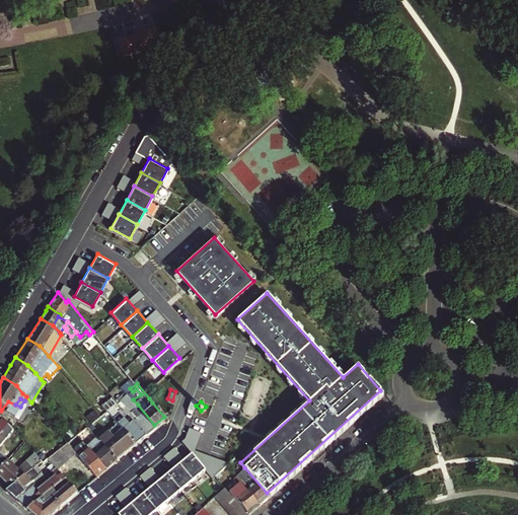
[(145,433),(154,425),(138,405),(133,409),(137,414),(132,417),(145,433)]
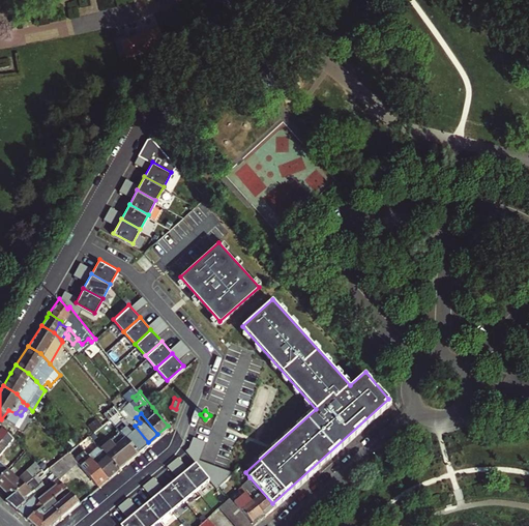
[(138,450),(148,442),(135,426),(129,430),(125,425),(120,429),(138,450)]
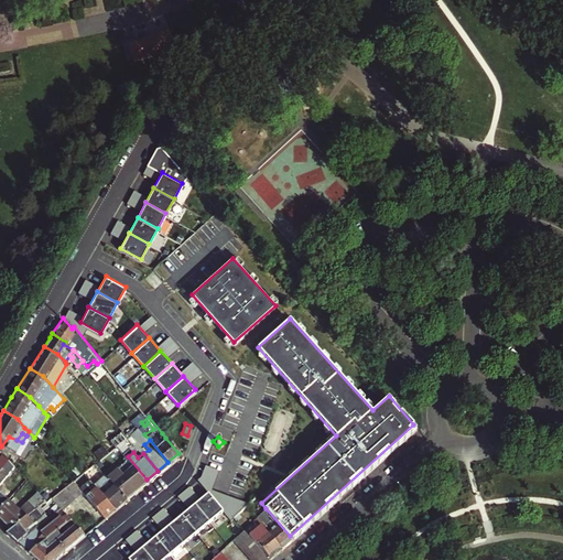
[(134,490),(147,480),(128,456),(127,455),(115,464),(134,490)]
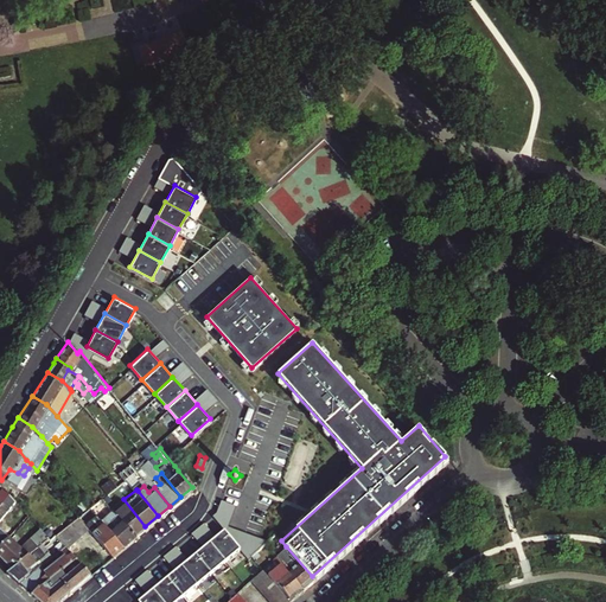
[(0,542),(11,530),(4,524),(1,526),(0,525),(0,517),(11,503),(2,495),(0,499),(0,542)]
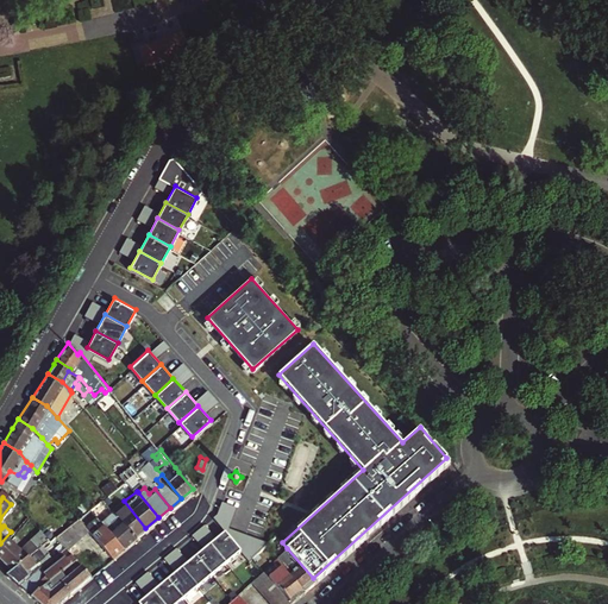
[(135,536),(145,528),(124,501),(121,497),(110,505),(135,536)]
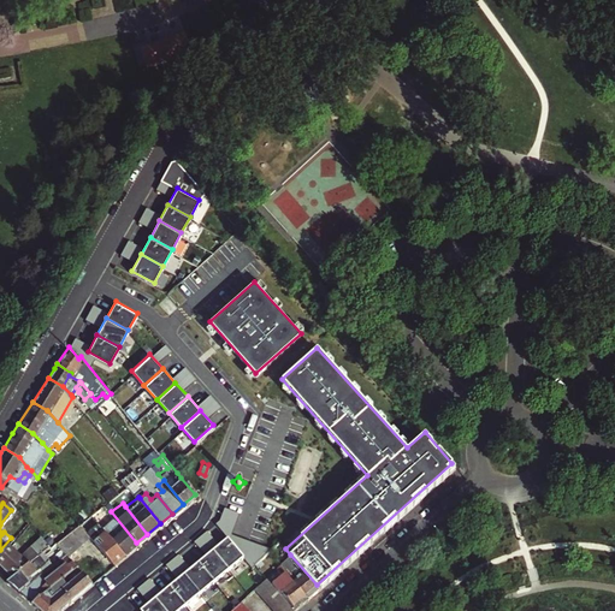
[(219,523),(234,527),(240,508),(226,503),(219,523)]
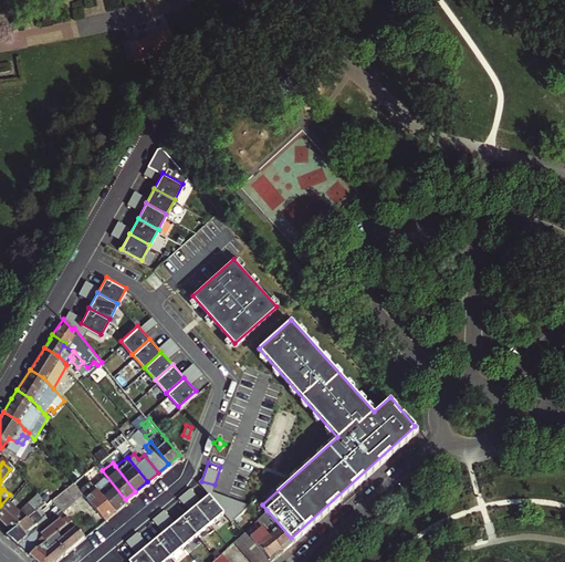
[(115,508),(125,499),(102,470),(91,478),(115,508)]
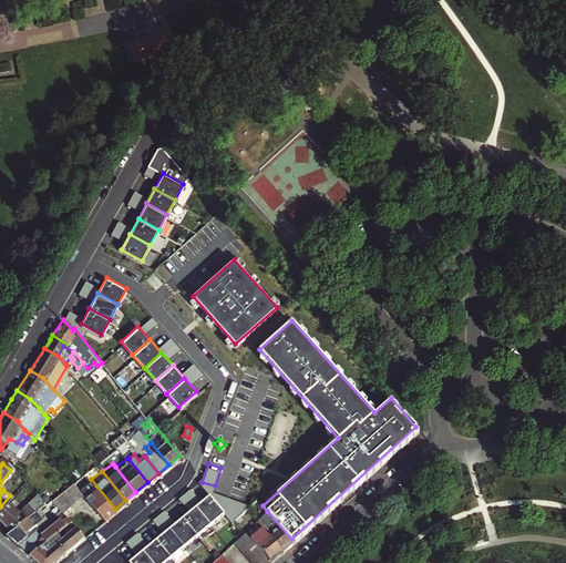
[(79,487),(83,492),(104,518),(115,509),(91,479),(90,477),(79,487)]
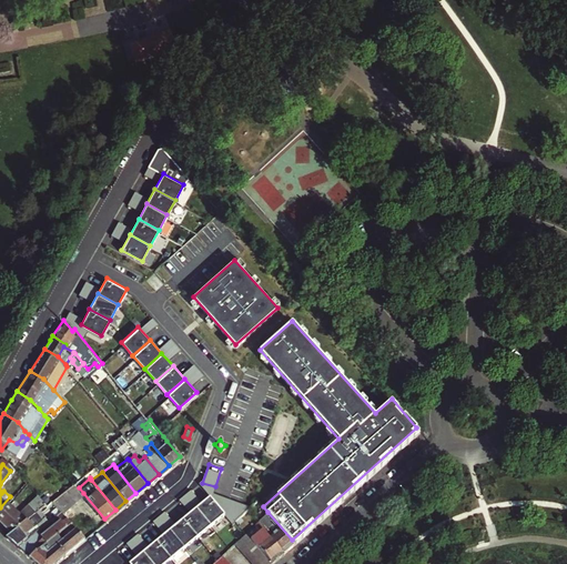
[(61,509),(27,535),(17,543),(29,553),(36,547),(46,540),(51,535),(70,520),(61,510),(83,493),(79,487),(72,480),(51,496),(61,509)]
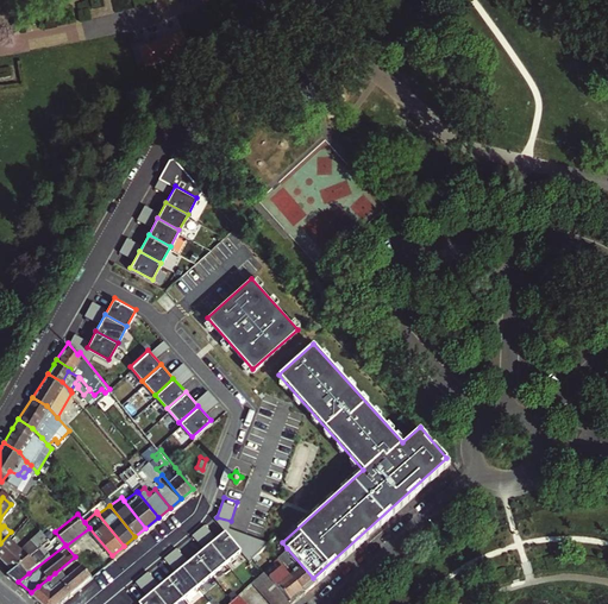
[(20,545),(11,532),(0,543),(0,555),(12,566),(19,560),(49,536),(39,526),(20,545)]
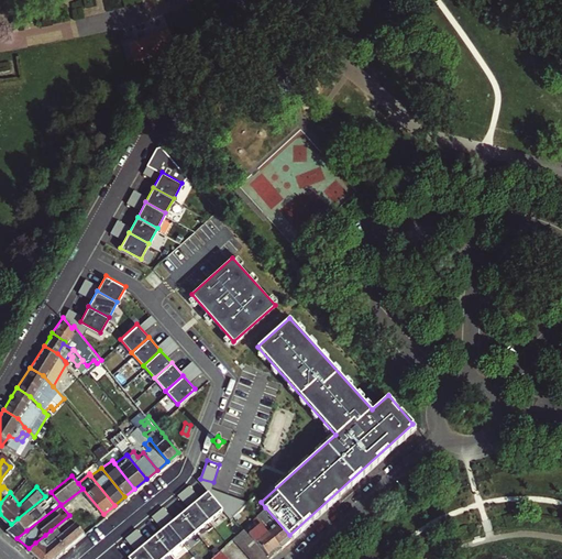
[(194,501),(208,518),(222,507),(207,489),(194,501)]
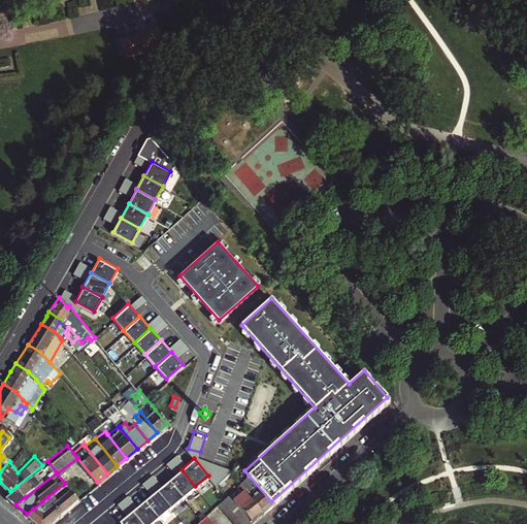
[(15,504),(25,497),(57,472),(47,461),(42,465),(17,486),(10,491),(4,495),(9,499),(15,504)]
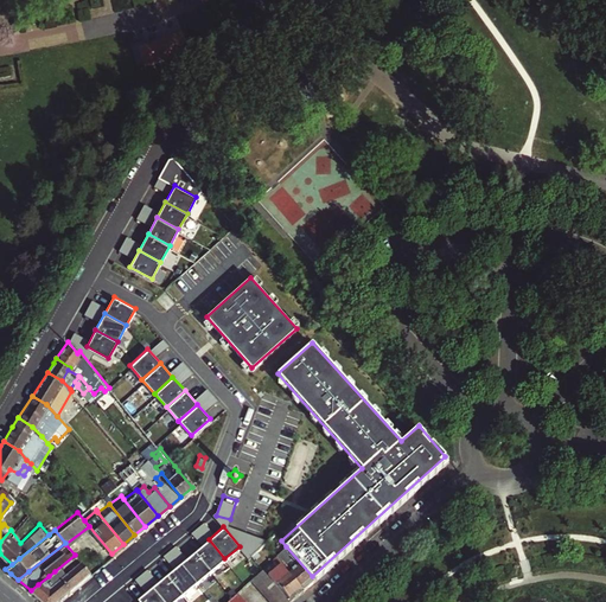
[(241,542),(250,551),(262,540),(253,531),(241,542)]
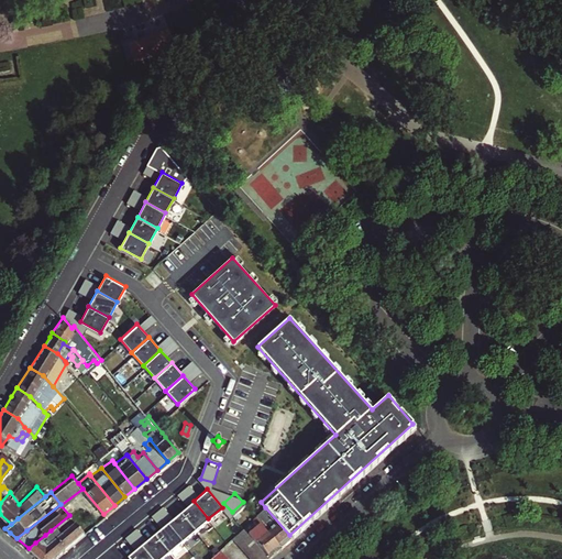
[(180,512),(195,529),(208,518),(194,501),(180,512)]
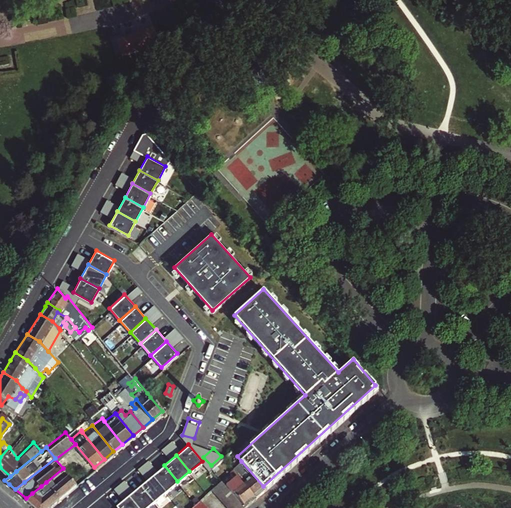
[(230,468),(254,495),(263,487),(263,486),(241,461),(235,466),(233,465),(230,468)]
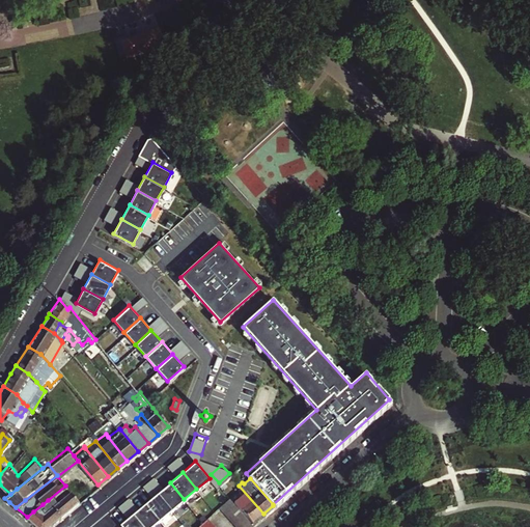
[(158,492),(171,509),(184,499),(170,482),(158,492)]
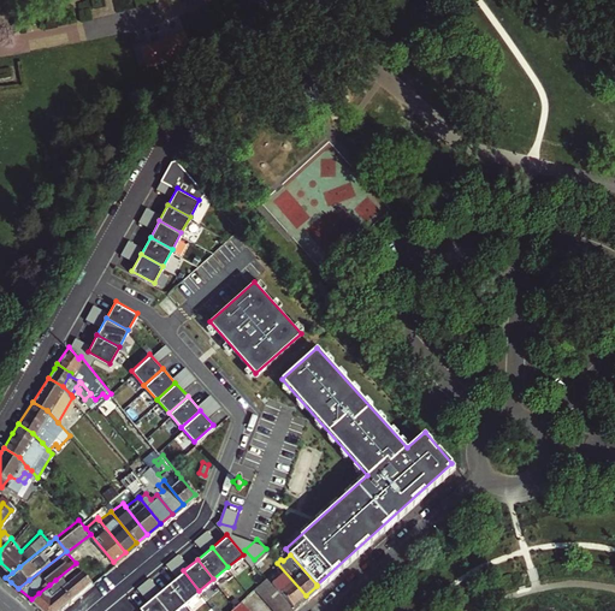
[(55,580),(70,597),(90,581),(76,563),(55,580)]
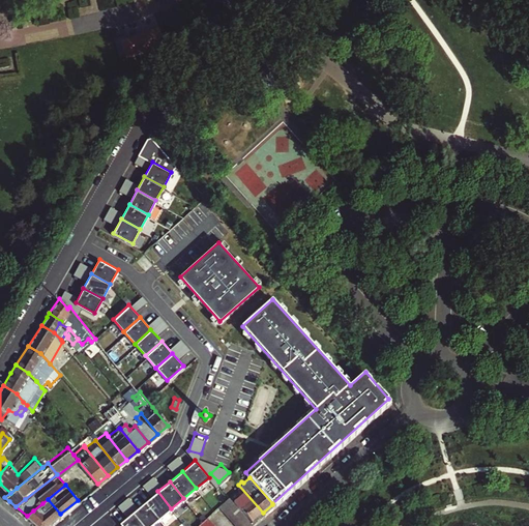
[(252,522),(263,513),(238,485),(235,487),(239,491),(231,498),(234,501),(238,506),(243,512),(247,518),(252,522)]
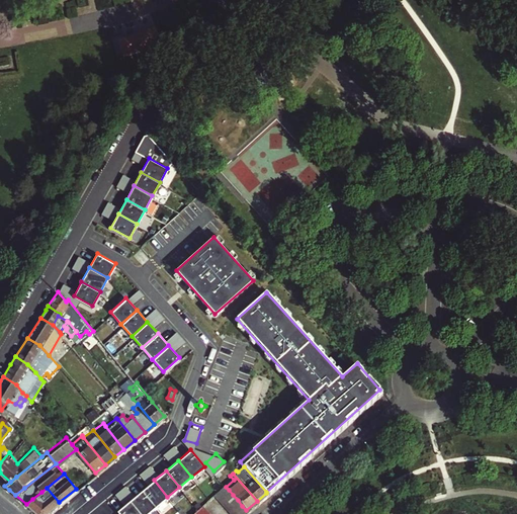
[(142,490),(155,507),(167,497),(154,480),(142,490)]
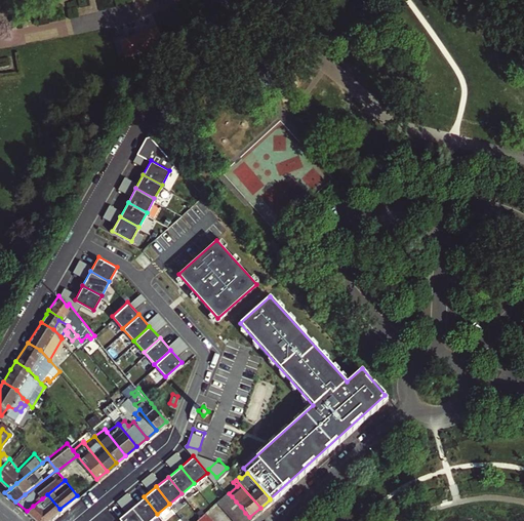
[(226,489),(214,499),(219,507),(232,496),(229,493),(226,489)]
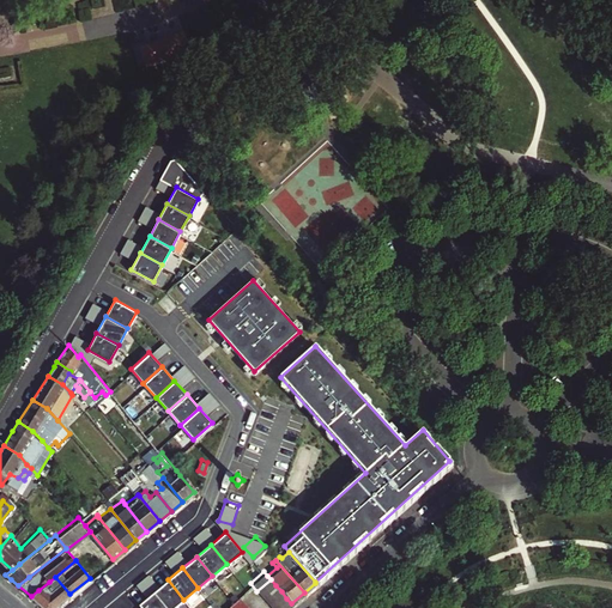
[(31,596),(44,607),(46,607),(52,607),(70,594),(55,577),(49,582),(55,588),(44,597),(38,590),(31,596)]
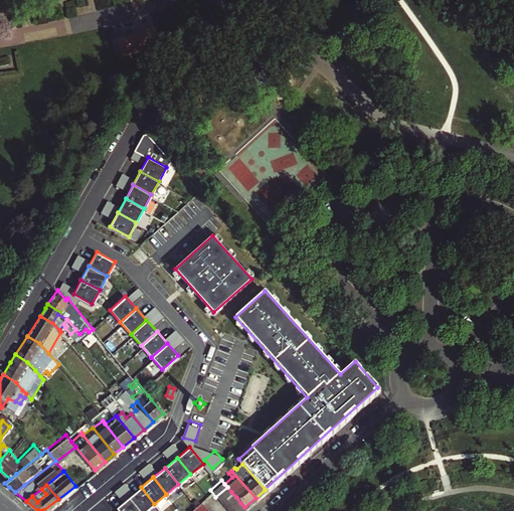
[(141,487),(129,497),(140,510),(145,510),(154,504),(141,487)]
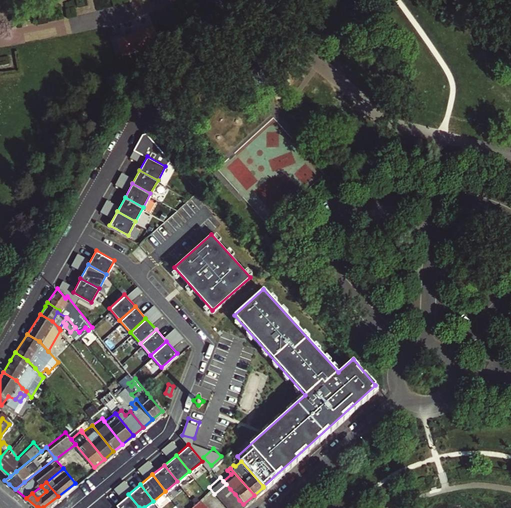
[(226,484),(214,494),(219,499),(230,489),(226,484)]
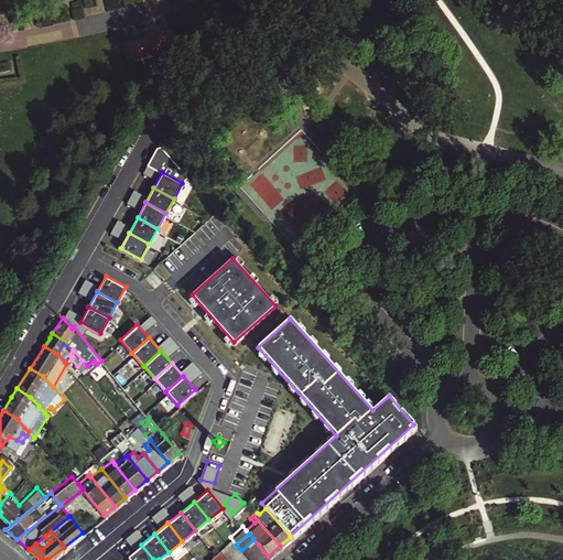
[(241,550),(247,556),(259,545),(253,539),(241,550)]
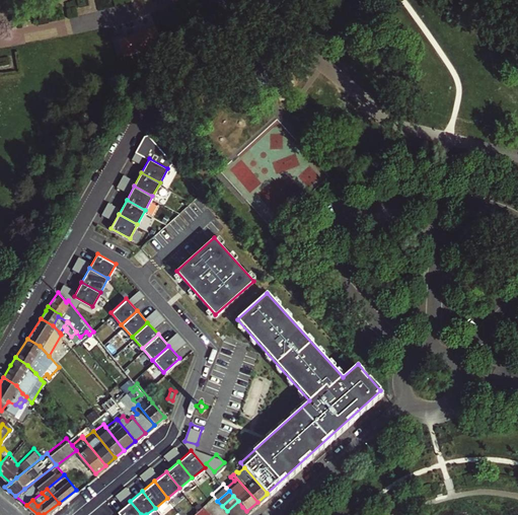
[(117,511),(120,514),(141,514),(130,501),(117,511)]
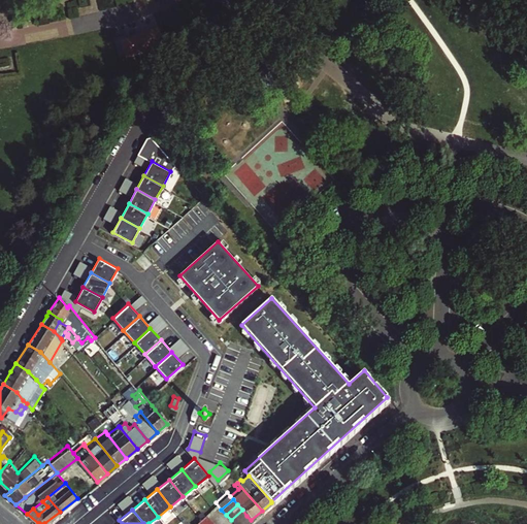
[(242,510),(231,520),(234,523),(236,523),(246,516),(242,510)]
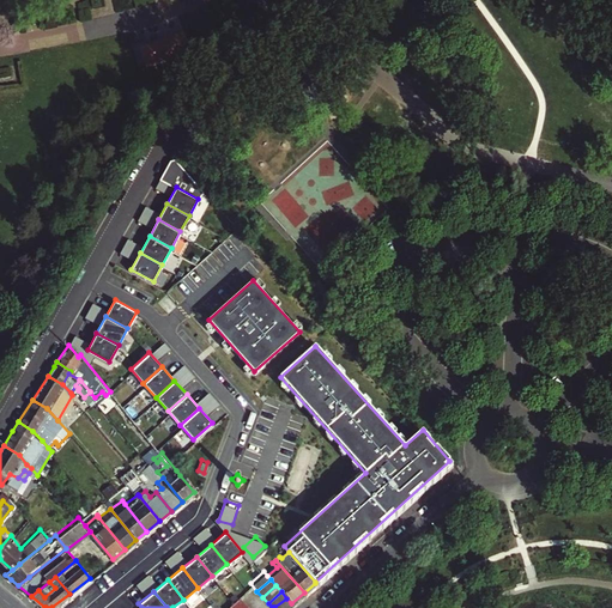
[(226,607),(225,607),(248,607),(238,596),(226,607)]
